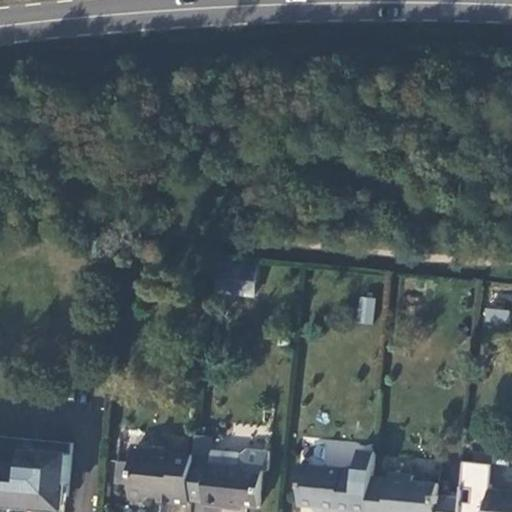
[(253,297),(256,266),(219,262),(215,293),(253,297)]
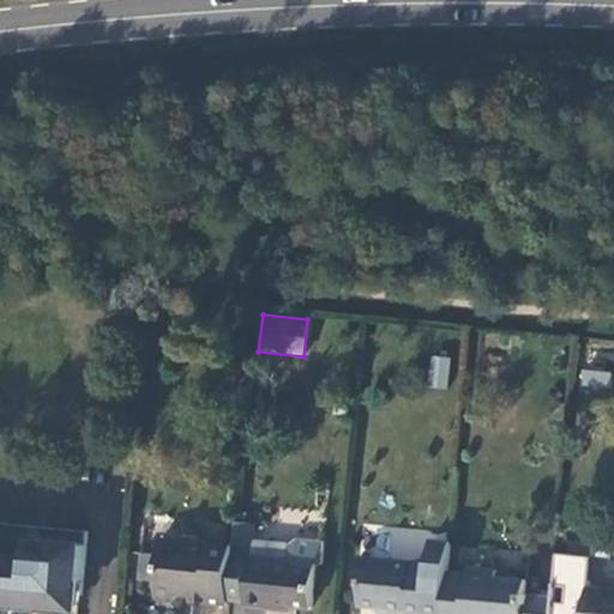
[(447,389),(450,357),(431,356),(427,387),(447,389)]
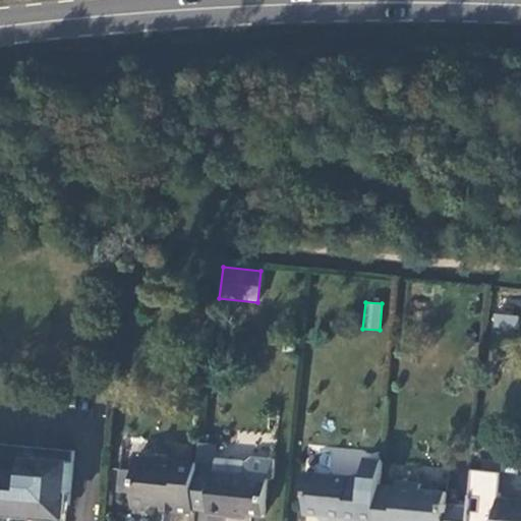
[(493,312),(490,327),(517,329),(518,315),(493,312)]
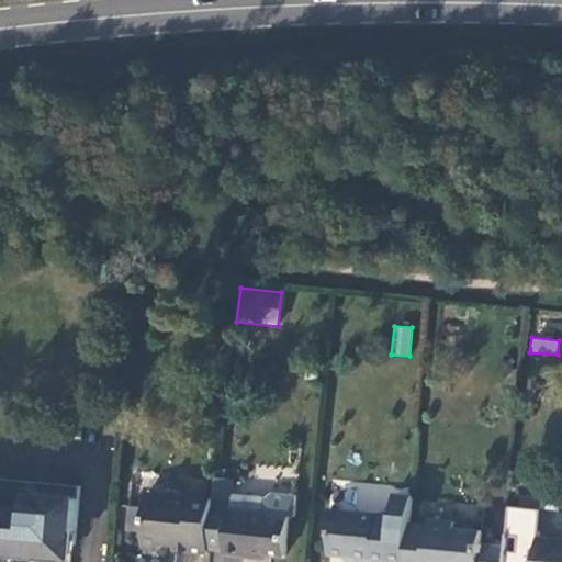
[(213,499),(209,548),(225,549),(225,555),(257,558),(257,554),(285,557),(289,516),(294,516),(296,496),(272,494),(266,498),(265,513),(229,509),(233,480),(215,478),(213,499)]
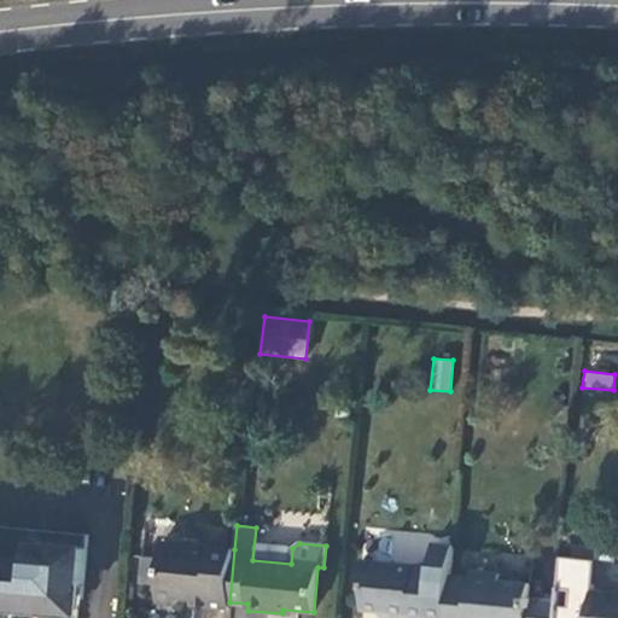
[(0,526),(0,600),(11,601),(11,610),(38,611),(38,608),(46,610),(82,600),(87,536),(0,526)]
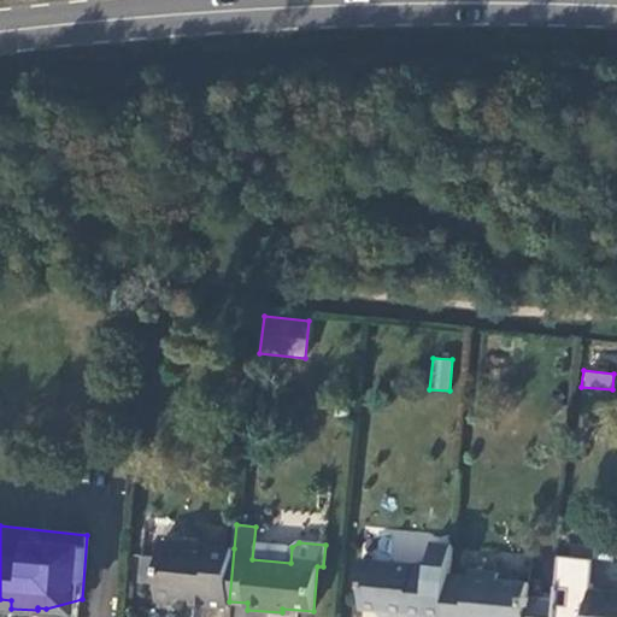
[(194,598),(229,601),(234,548),(163,544),(162,558),(144,557),(141,587),(158,588),(157,597),(177,598),(183,592),(193,593),(194,598)]
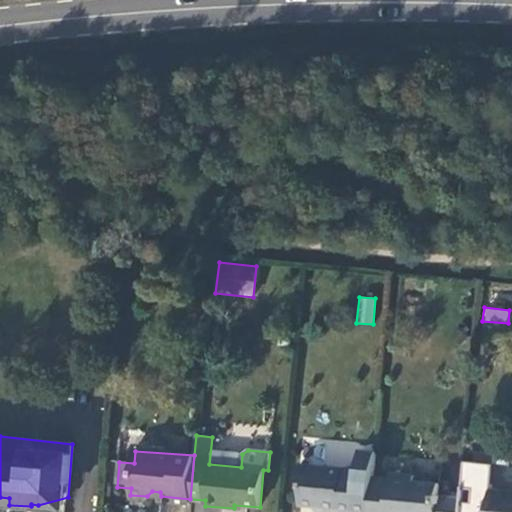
[(370,511),(374,479),(376,454),(360,453),(358,471),(299,467),(298,478),(302,485),(300,505),(318,507),(320,511),(329,511),(370,511)]
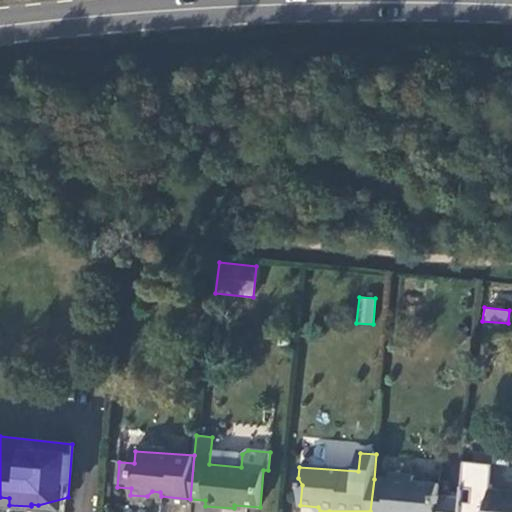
[(460,511),(462,499),(438,497),(440,485),(414,483),(414,478),(391,476),(390,481),(374,479),(370,511),(460,511)]
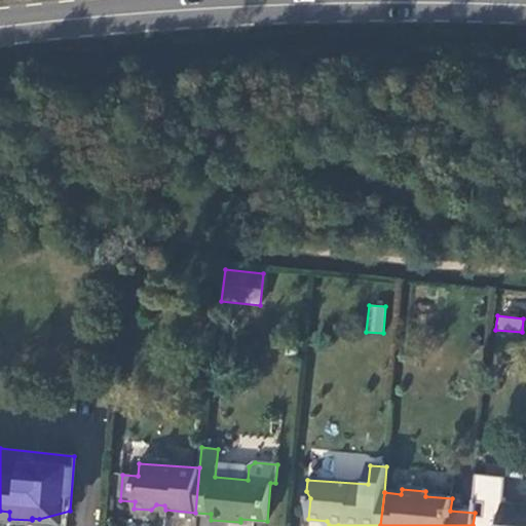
[(525,525),(525,508),(504,504),(501,525),(498,525),(525,525)]
